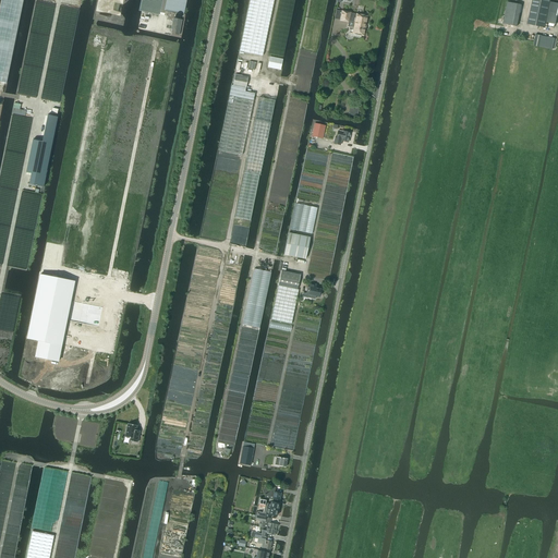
[(1,0),(0,8),(0,82),(5,83),(7,84),(23,0),(1,0)]
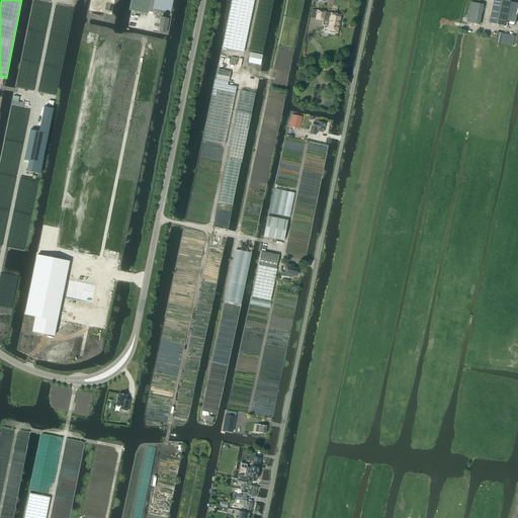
[(232,0),(223,48),(244,53),(254,0),(232,0)]
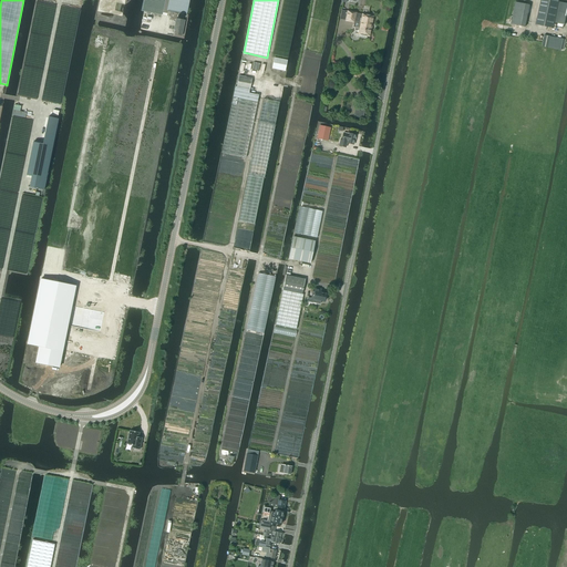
[(554,29),(558,0),(540,0),(536,24),(554,29)]
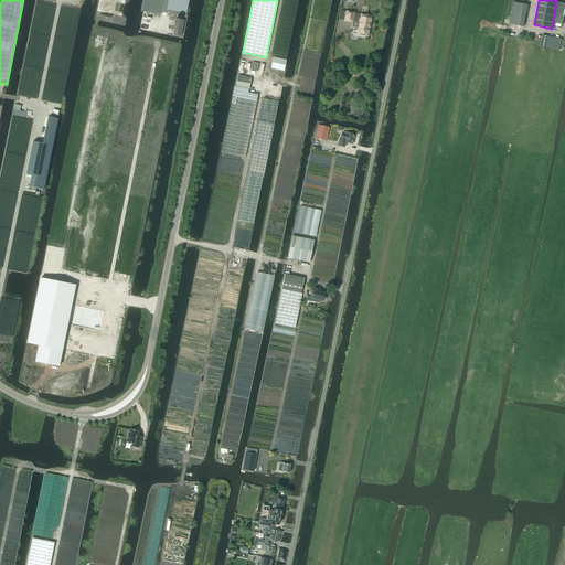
[(523,27),(528,4),(514,2),(510,24),(523,27)]
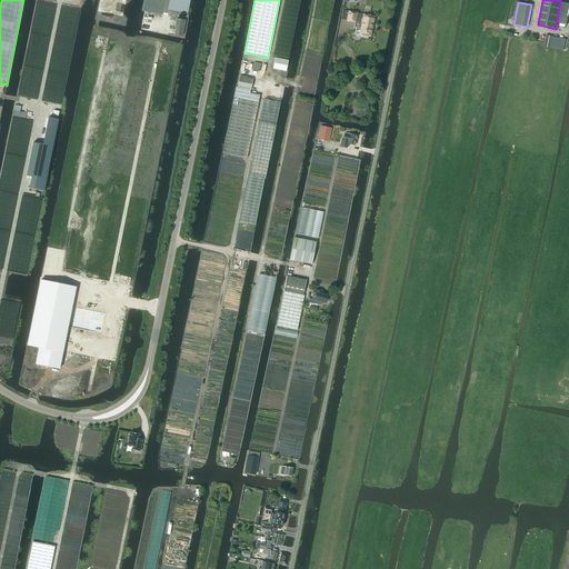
[(568,3),(561,2),(557,23),(566,26),(568,11),(568,3)]
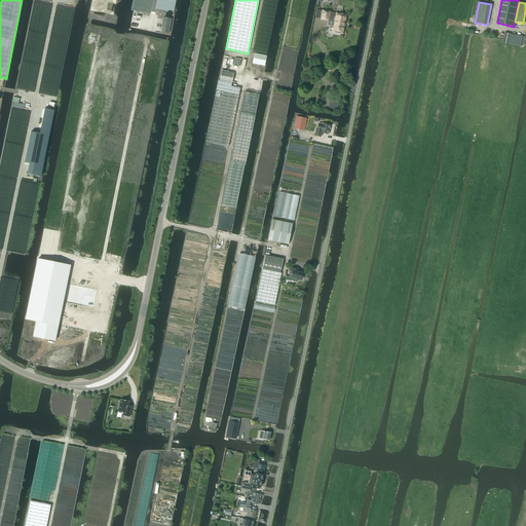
[(321,20),(329,22),(328,25),(334,27),(333,32),(342,34),(346,15),(336,13),(330,12),(330,11),(323,10),(321,20)]
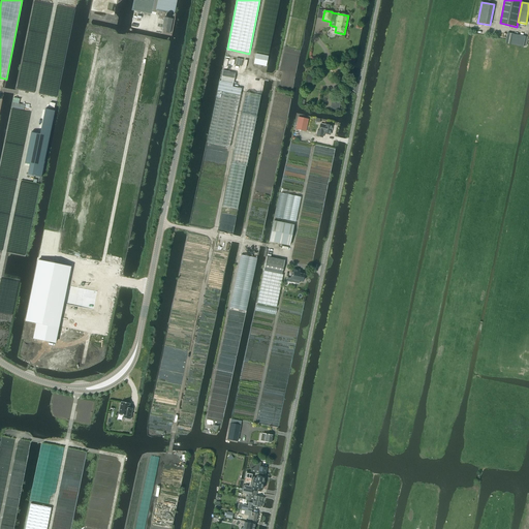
[(164,18),(162,28),(163,28),(162,32),(169,33),(170,29),(173,19),(164,18)]
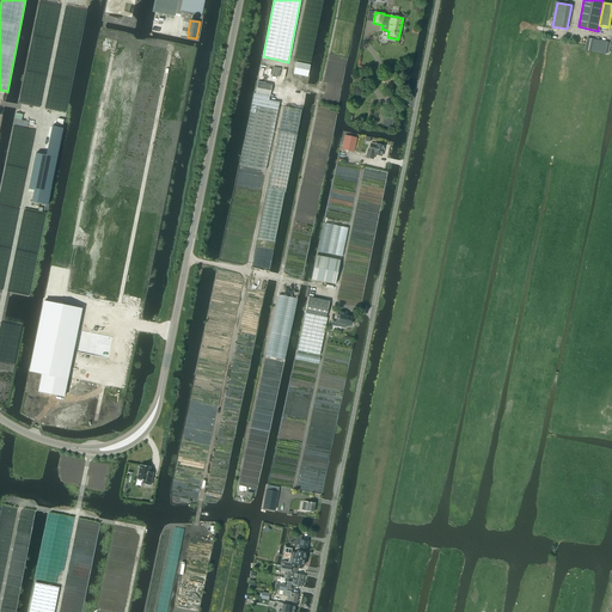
[(587,38),(585,50),(605,55),(607,42),(587,38)]
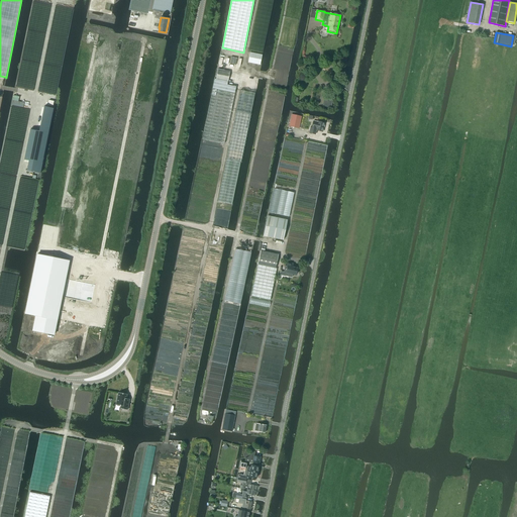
[(248,63),(260,65),(262,55),(250,53),(248,63)]
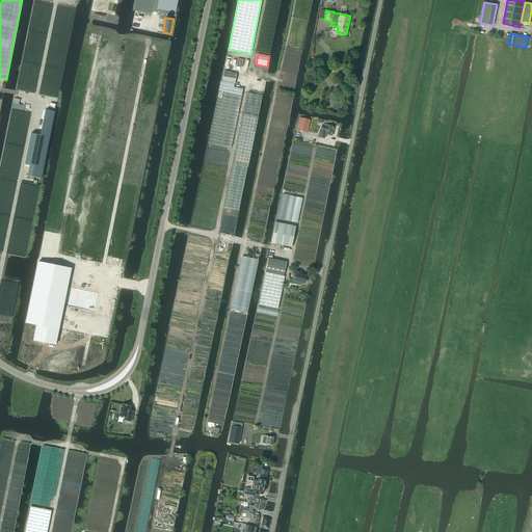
[(220,81),(218,91),(242,96),(243,89),(234,87),(236,74),(224,72),(222,81),(220,81)]
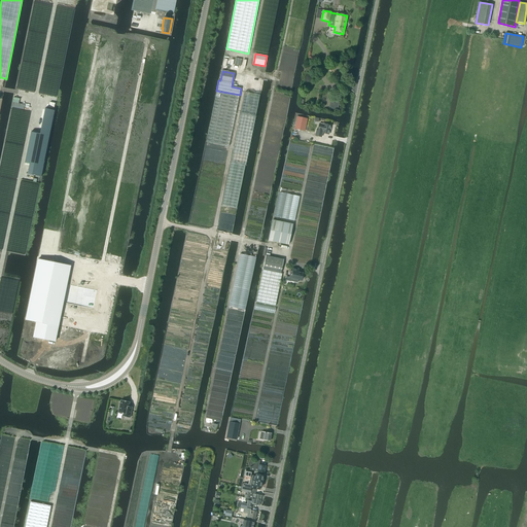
[(240,95),(216,91),(206,142),(229,147),(240,95)]
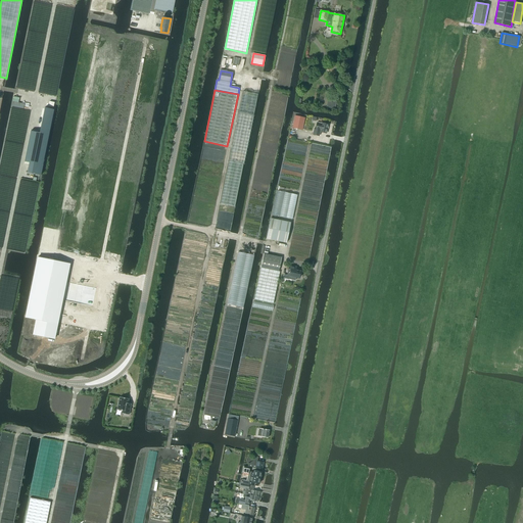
[(257,94),(243,92),(239,113),(253,116),(257,94)]
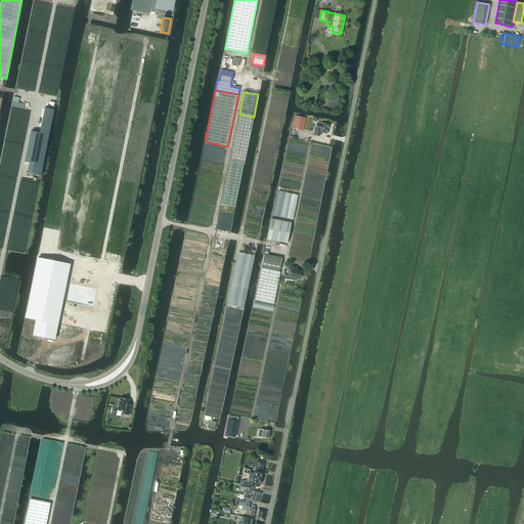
[(31,131),(25,162),(30,163),(28,173),(39,175),(41,176),(54,111),(53,110),(45,108),(40,133),(31,131)]
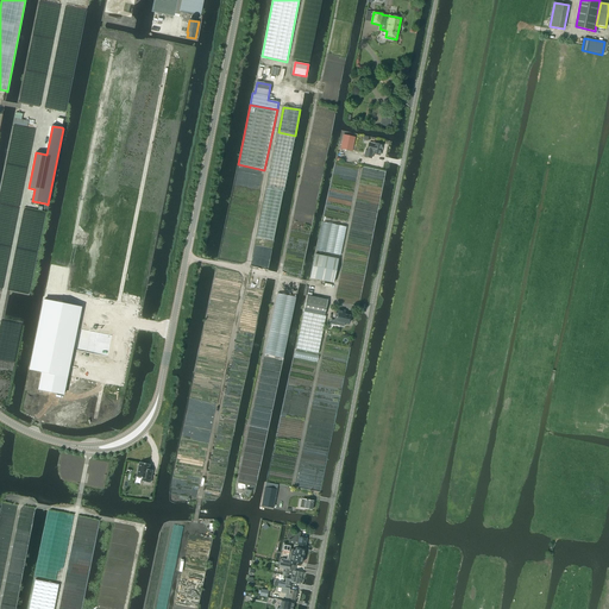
[(295,136),(278,132),(257,238),(274,242),(295,136)]
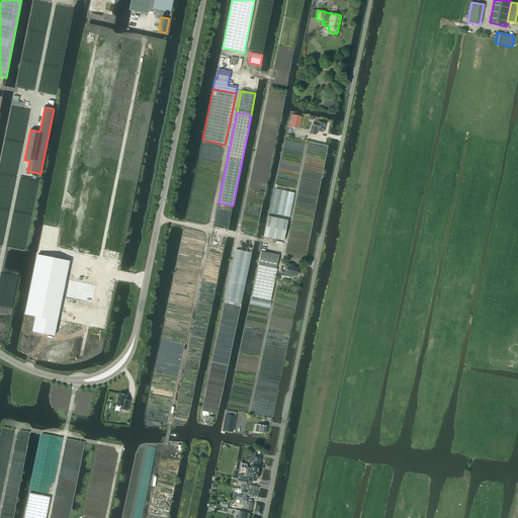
[(289,126),(299,128),(303,117),(292,114),(289,126)]
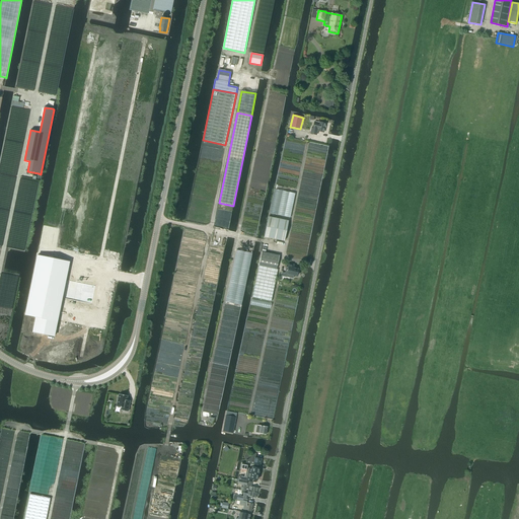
[(317,130),(317,131),(324,133),(326,124),(319,123),(315,122),(313,129),(317,130)]
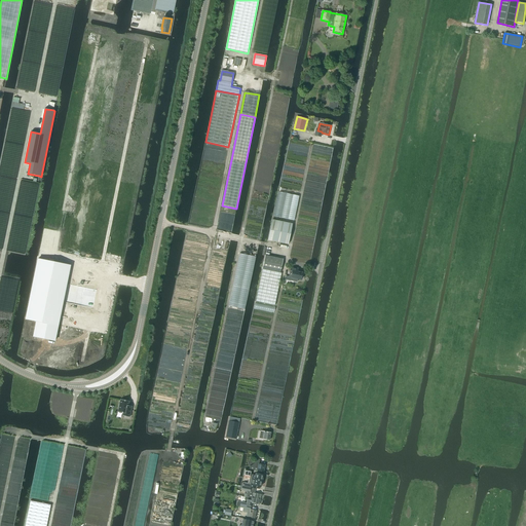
[(278,192),(273,216),(294,221),(299,196),(278,192)]
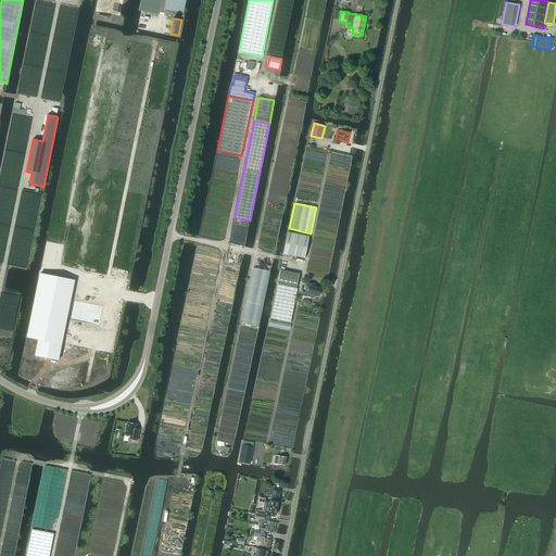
[(308,237),(288,232),(283,254),(304,258),(308,237)]
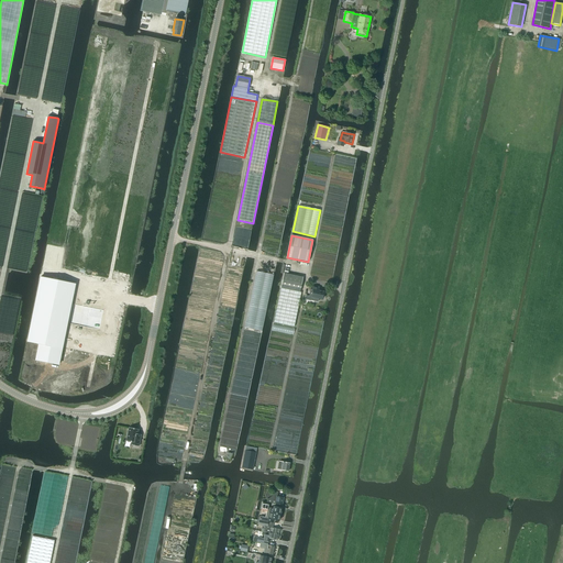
[(284,274),(280,288),(300,293),(304,277),(288,274),(284,274)]
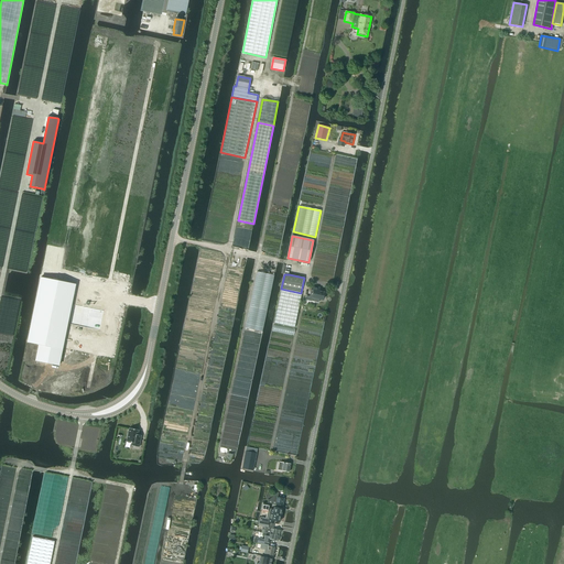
[(41,278),(28,343),(39,345),(35,361),(36,361),(36,359),(45,361),(45,362),(50,364),(50,362),(58,364),(58,366),(67,324),(67,323),(75,284),(41,278)]
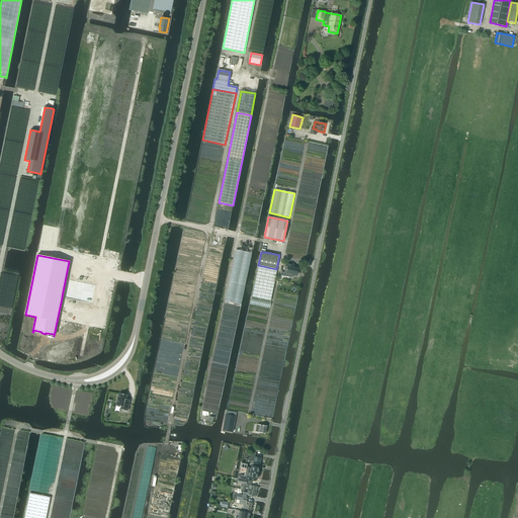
[(287,269),(286,274),(289,274),(289,275),(289,276),(290,277),(291,277),(292,276),(293,275),(296,276),(298,269),(291,268),(292,265),(286,264),(285,269),(287,269)]
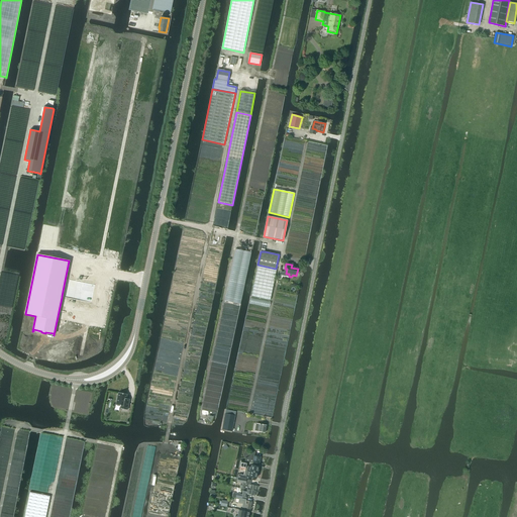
[(276,269),(257,265),(251,297),(271,301),(277,269),(276,269)]
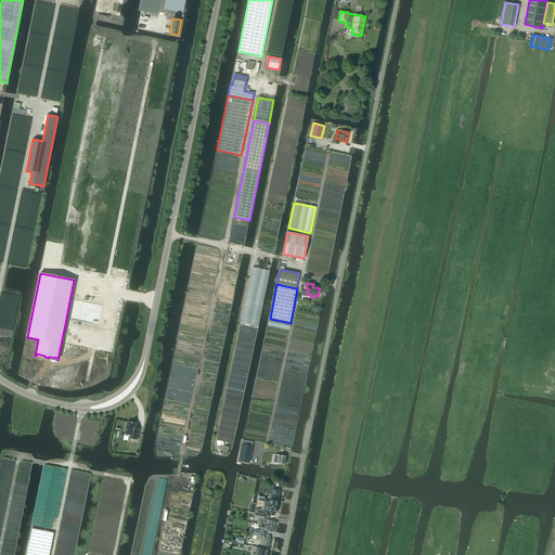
[(128,422),(127,422),(125,435),(130,436),(129,439),(137,440),(139,429),(136,428),(137,424),(128,422)]
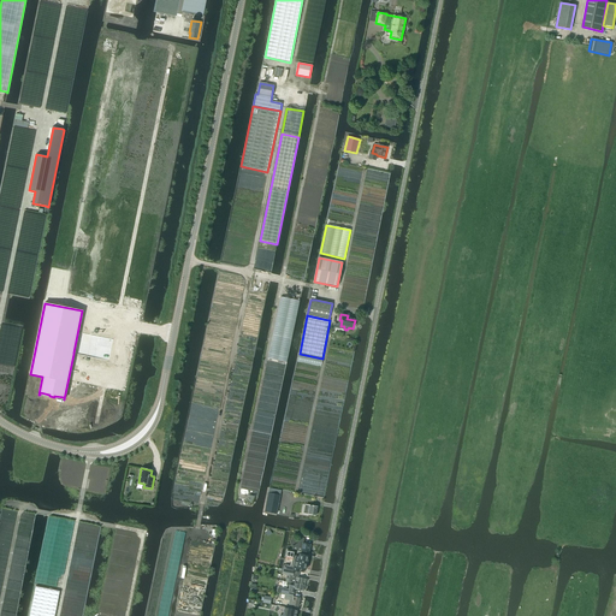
[(265,511),(277,514),(282,491),(270,489),(265,511)]
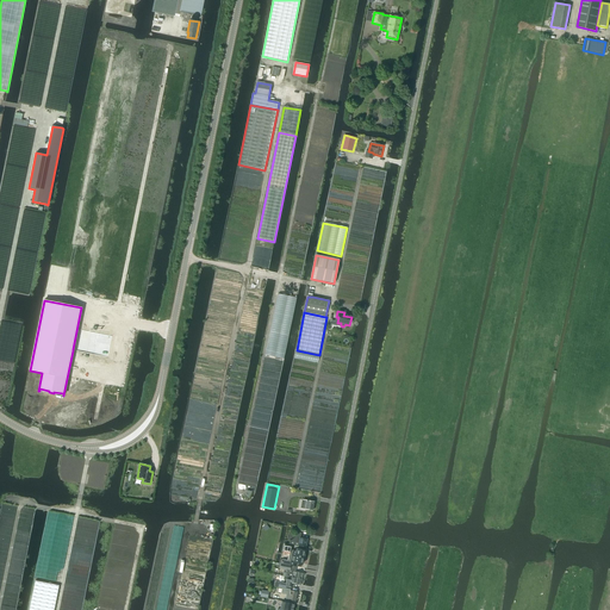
[(303,500),(302,509),(312,511),(315,502),(303,500)]
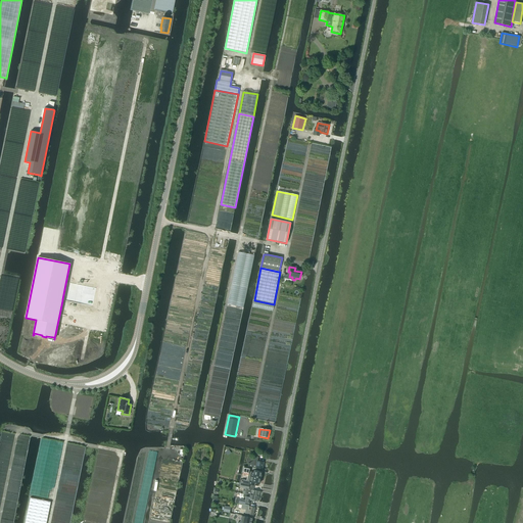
[(254,457),(253,464),(250,464),(249,467),(256,468),(263,470),(264,463),(257,461),(258,457),(254,457)]
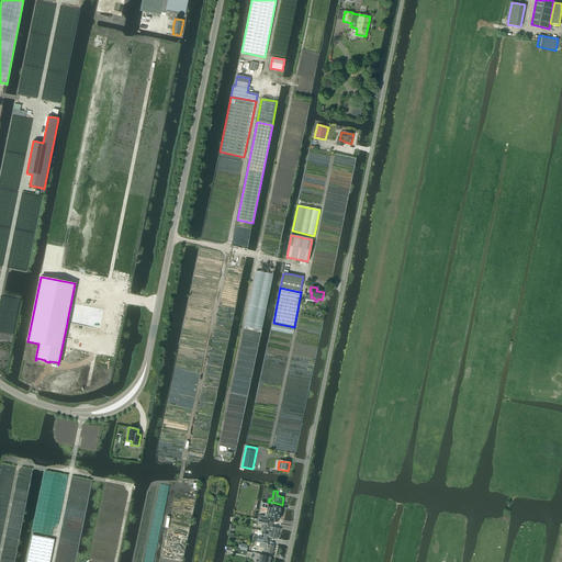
[(260,510),(266,512),(280,514),(281,507),(273,506),(273,508),(268,507),(268,503),(262,502),(260,510)]
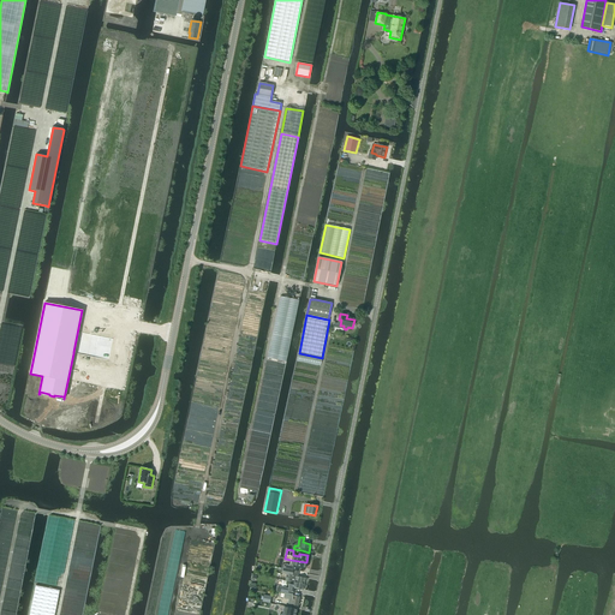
[(284,568),(298,571),(299,568),(305,569),(306,562),(291,560),(290,565),(284,563),(284,568)]
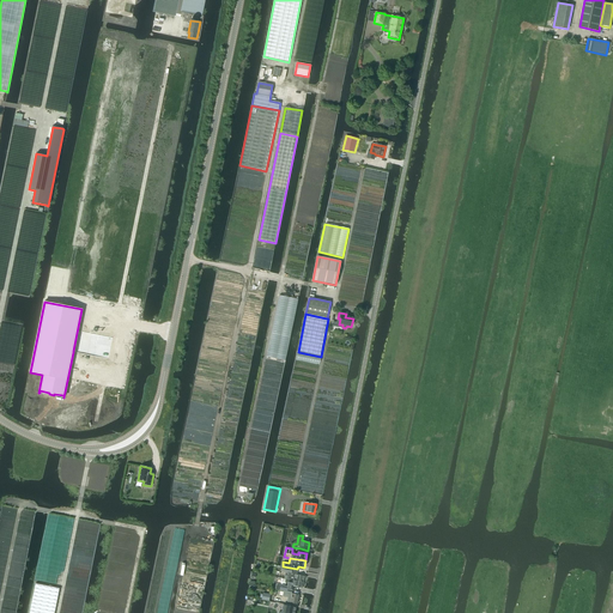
[(286,572),(285,578),(302,582),(303,576),(296,575),(296,572),(297,569),(283,566),(281,571),(286,572)]
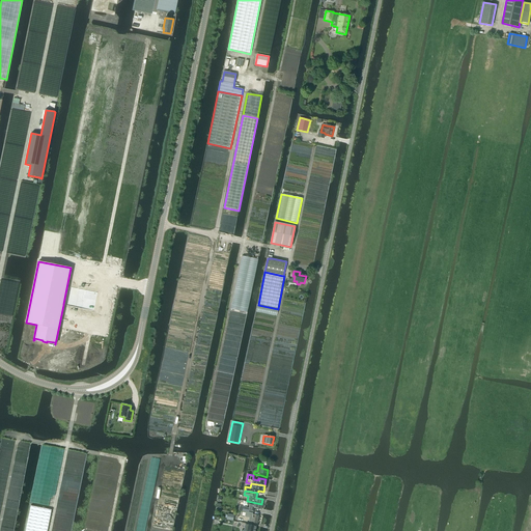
[(239,510),(240,510),(252,513),(253,508),(259,509),(261,504),(247,501),(244,501),(243,504),(244,506),(243,506),(241,506),(240,506),(239,510)]
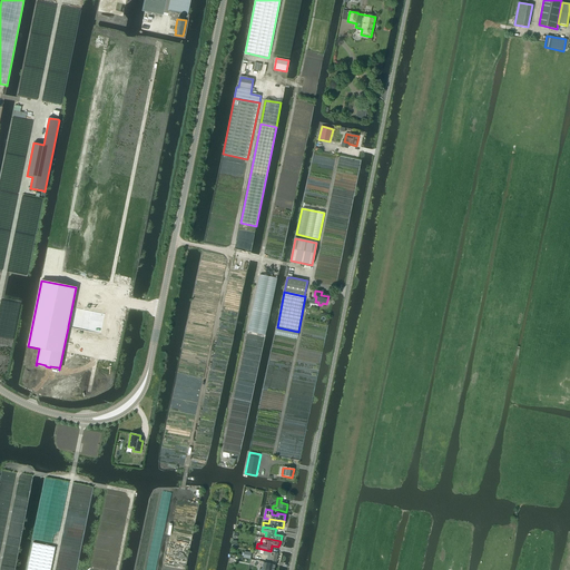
[(50,569),(55,548),(32,543),(27,569),(50,569)]
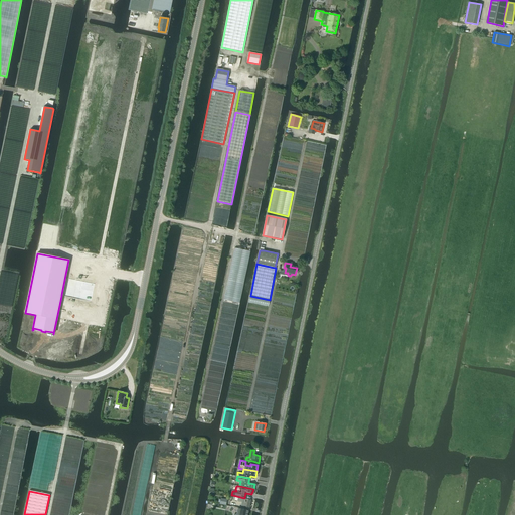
[(238,497),(237,501),(241,502),(241,505),(243,506),(249,508),(250,500),(238,497)]
